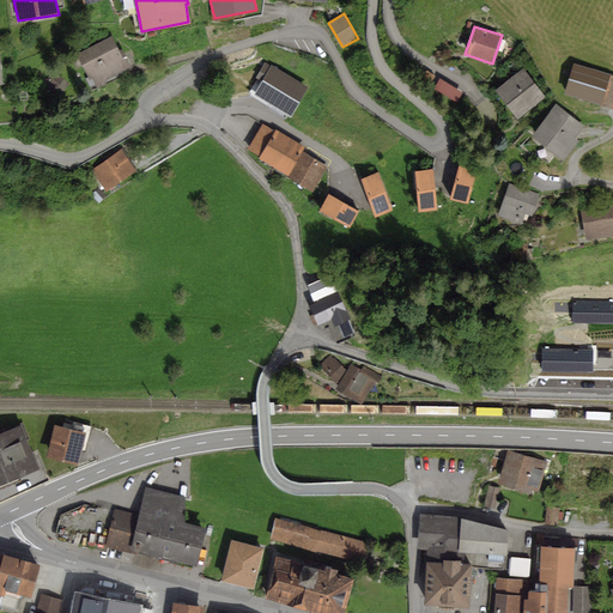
[(113,37),(77,54),(89,80),(92,78),(96,84),(131,67),(122,49),(120,52),(113,37)]
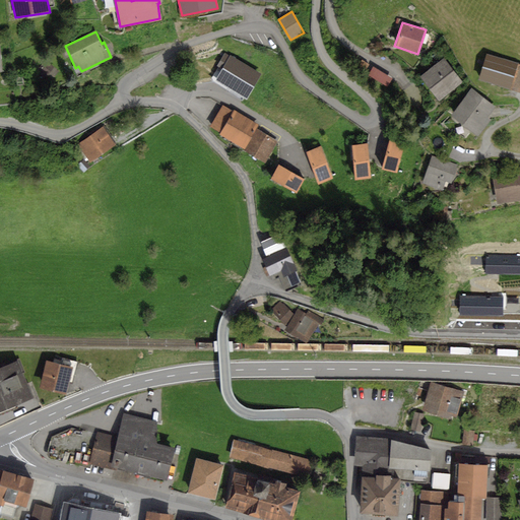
[(262,74),(231,55),(230,56),(224,53),(216,66),(217,67),(210,79),(230,91),(231,89),(247,100),(262,74)]
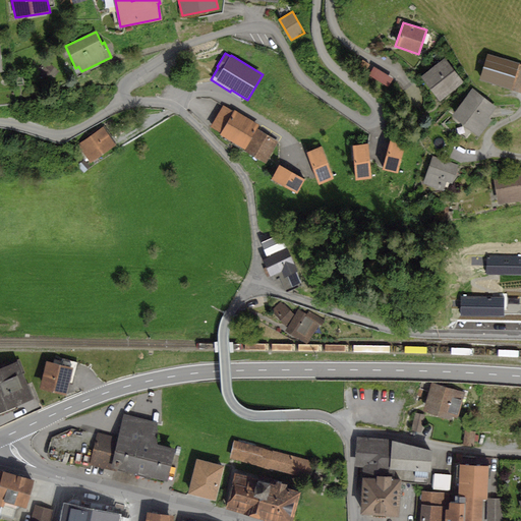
[(520,64),(487,54),(479,80),(520,93),(520,64)]
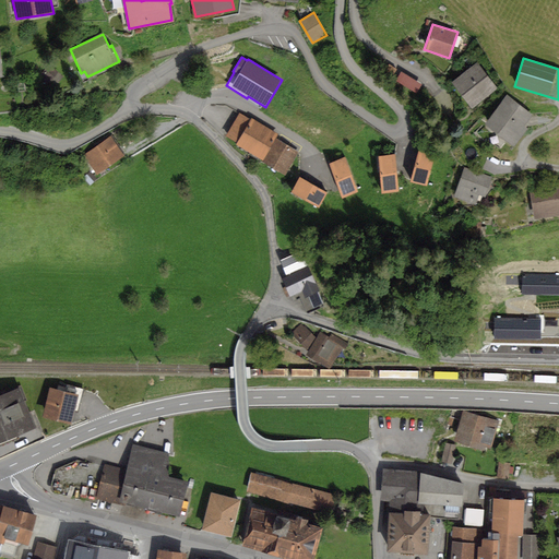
[(477,62),(451,82),(471,108),(498,88),(477,62)]
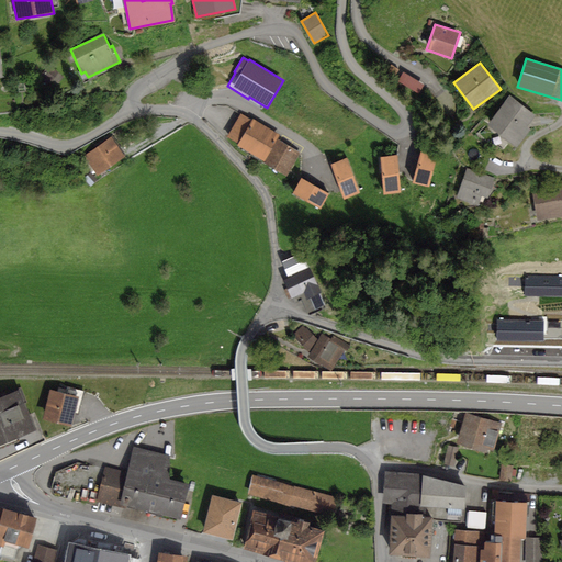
[(395,76),(398,70),(390,65),(386,71),(395,76)]
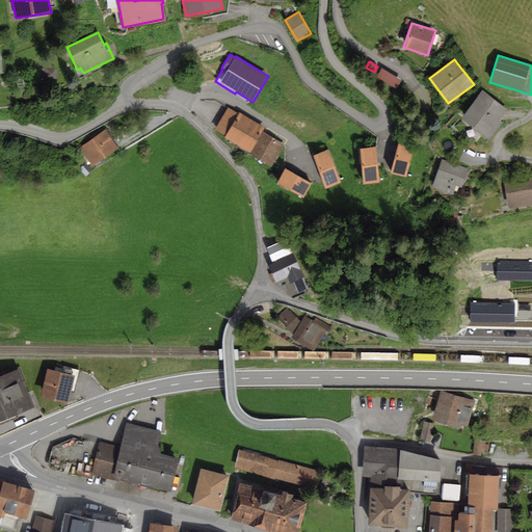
[(401,80),(381,69),(377,77),(397,88),(401,80)]
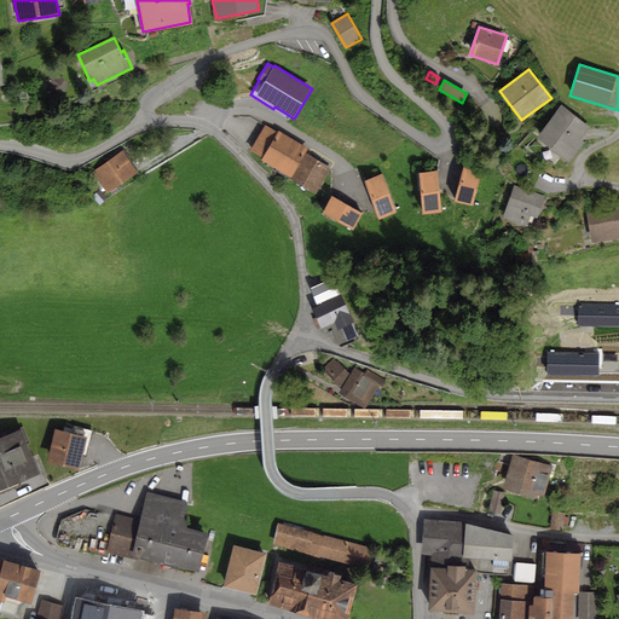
[(561,106),(534,140),(570,167),(585,145),(582,142),(590,129),(561,106)]
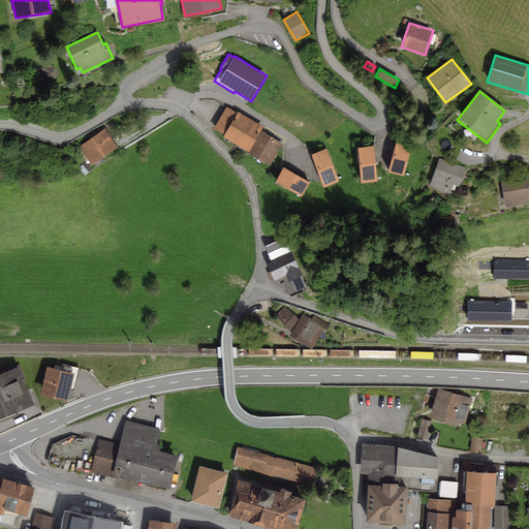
[(237,113),(226,106),(213,129),(224,135),(223,137),(248,152),(261,131),(263,127),(238,112),(237,113)]
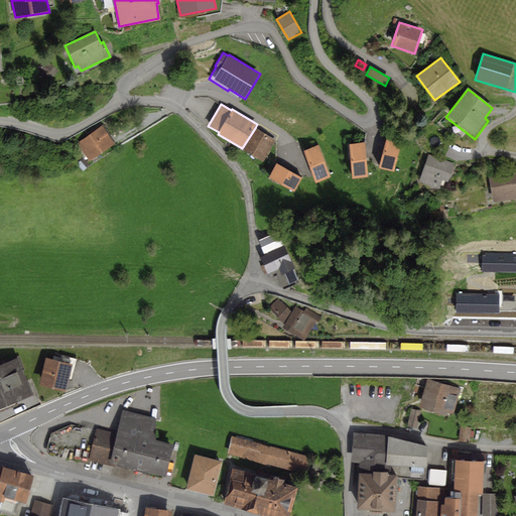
[(102,125),(78,142),(91,160),(115,144),(102,125)]
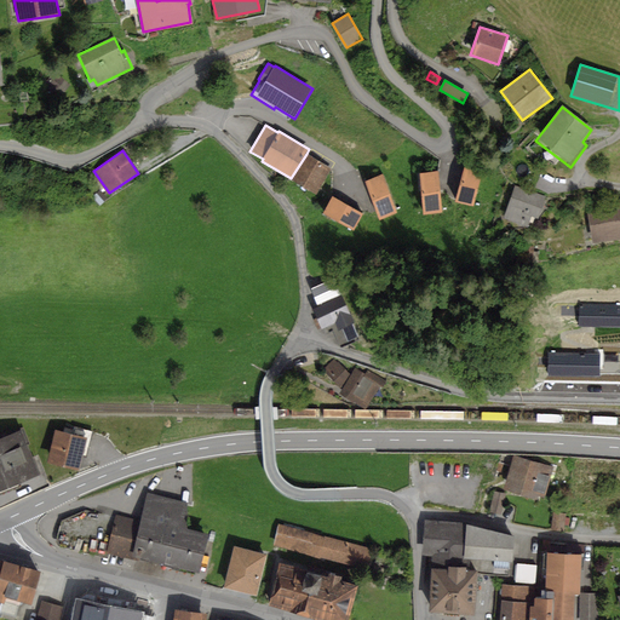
[(332,168),(306,154),(291,178),(316,194),(332,168)]
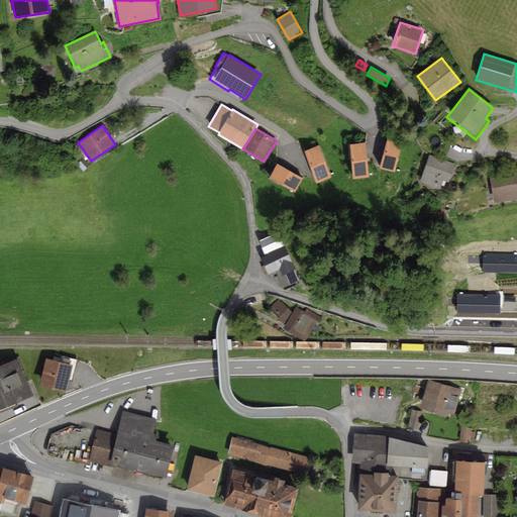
[(403,143),(388,139),(380,168),(396,172),(403,143)]
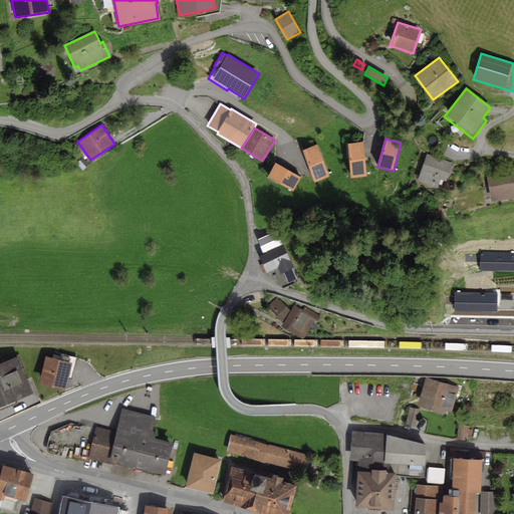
[(364,142),(347,144),(350,178),(367,176),(364,142)]
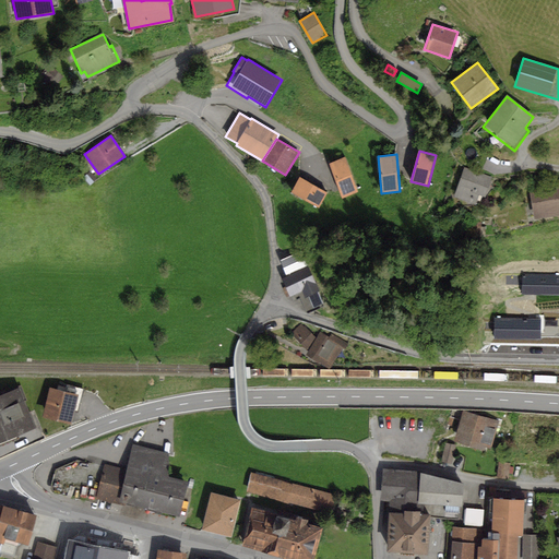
[(358,192),(345,157),(329,163),(342,198),(358,192)]
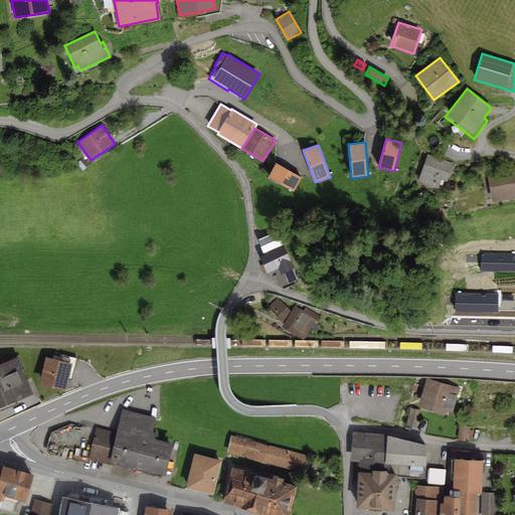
[(455,164),(427,155),(417,182),(439,190),(442,182),(448,182),(455,164)]
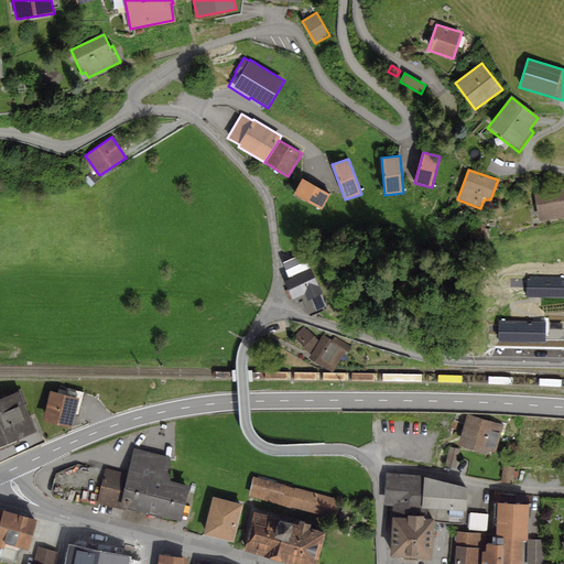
[(98,181),(90,173),(84,180),(90,187),(98,181)]
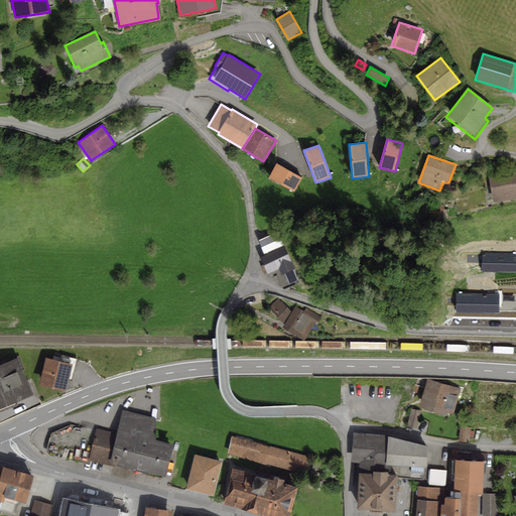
[(302,178),(276,163),(268,177),(294,191),(302,178)]
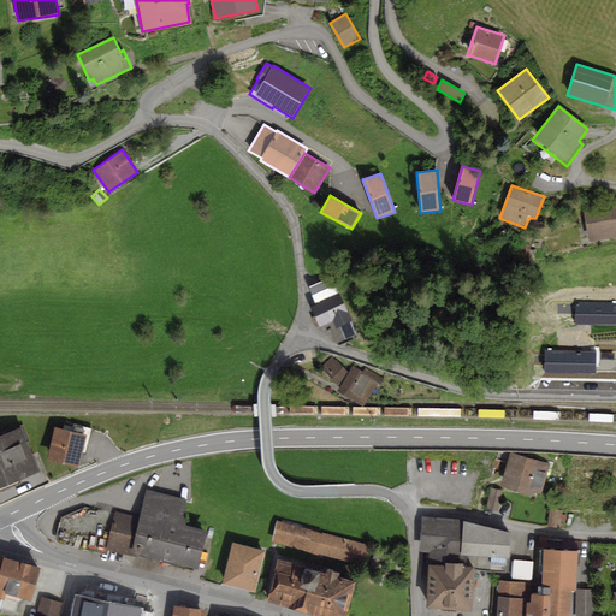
[(615,205),(586,209),(590,242),(615,238),(615,205)]
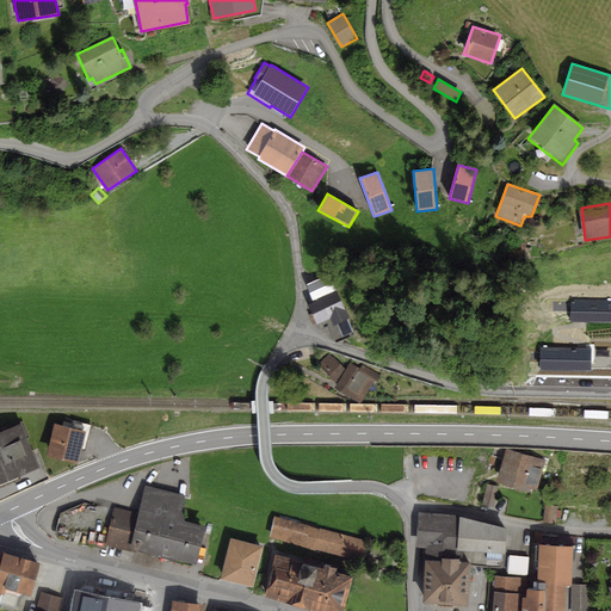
[(329,275),(307,284),(314,302),(309,304),(318,325),(327,320),(337,343),(356,334),(329,275)]
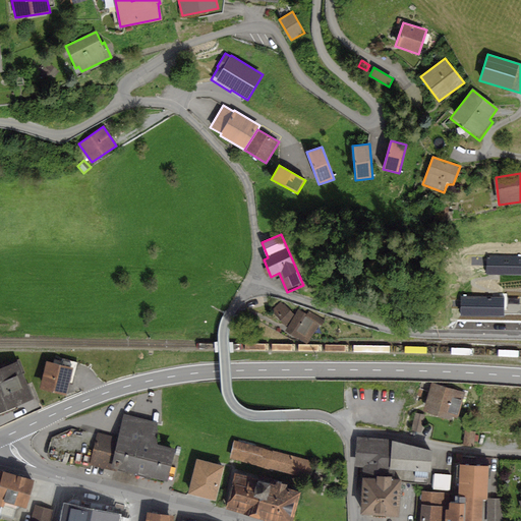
[(281,302),(273,310),(287,327),(294,314),(281,302)]
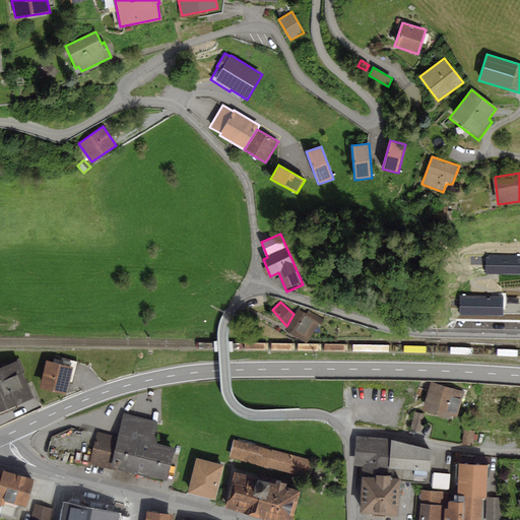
[(306,314),(298,309),(285,329),(308,343),(323,318),(309,310),(306,314)]
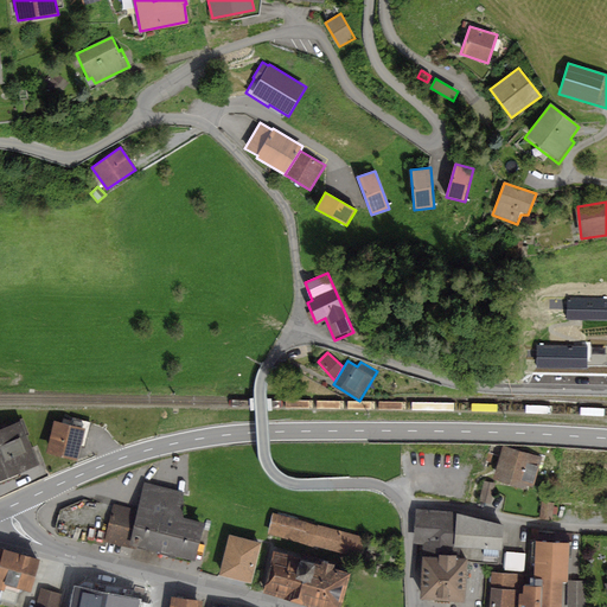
[(62,423),(53,421),(46,453),(77,461),(81,446),(84,447),(91,422),(71,417),(70,420),(63,417),(62,423)]
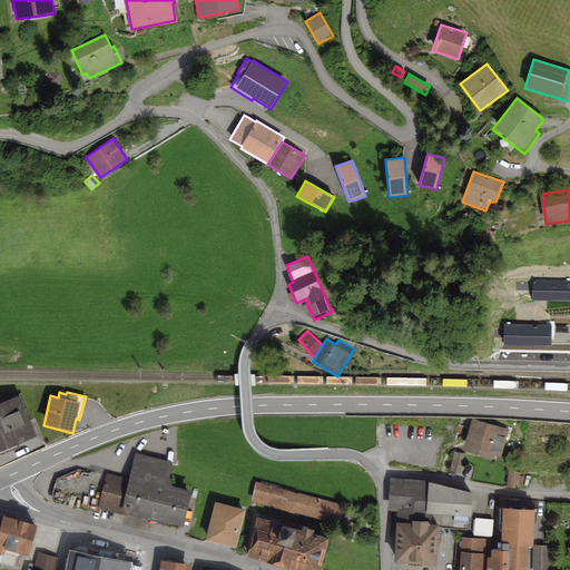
[(20,395),(0,403),(0,450),(36,435),(20,395)]
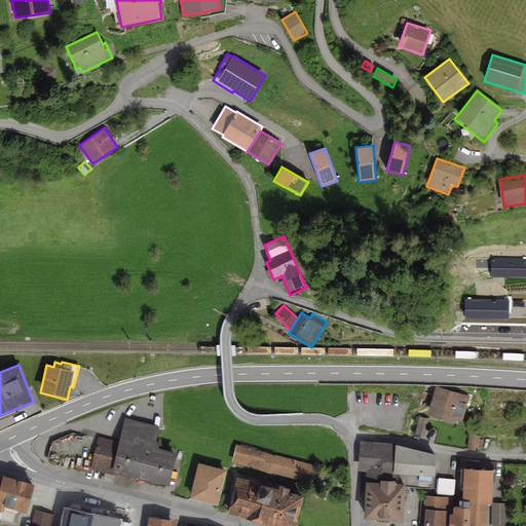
[(471,396),(436,385),(427,415),(455,423),(456,420),(462,422),(471,396)]
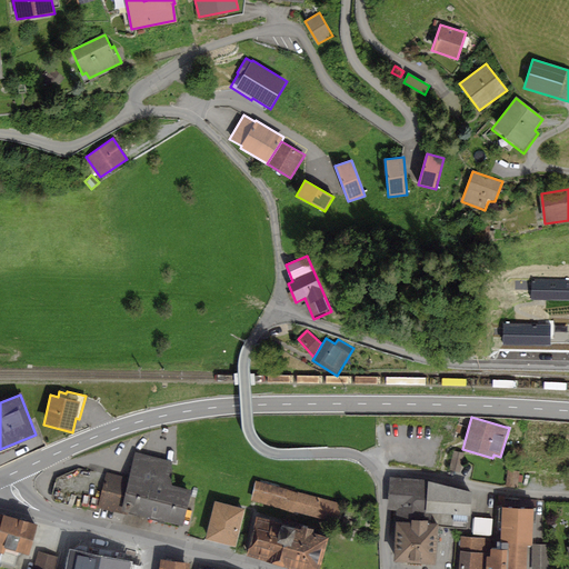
[(465,452),(453,450),(449,470),(460,472),(465,452)]
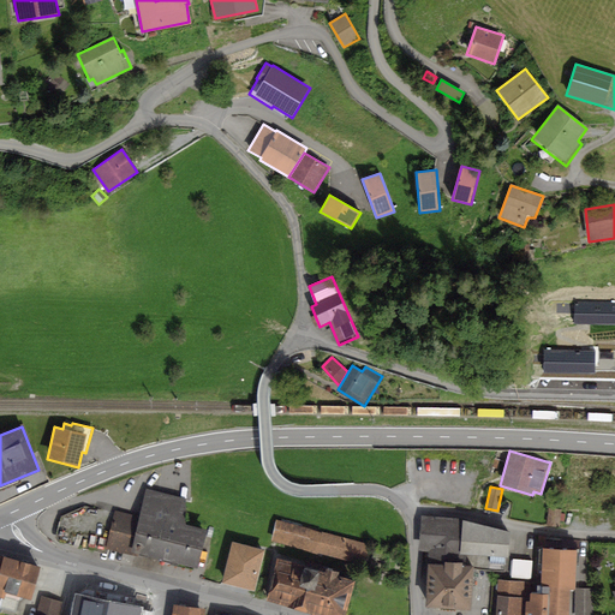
[(139,515),(114,509),(114,513),(105,549),(139,557),(141,554),(198,568),(208,530),(186,525),(186,499),(147,489),(139,515)]
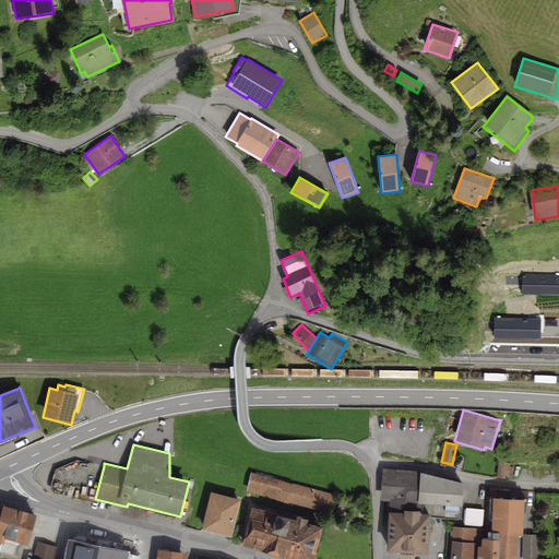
[(95,499),(104,466),(76,460),(55,470),(50,486),(51,487),(95,499)]
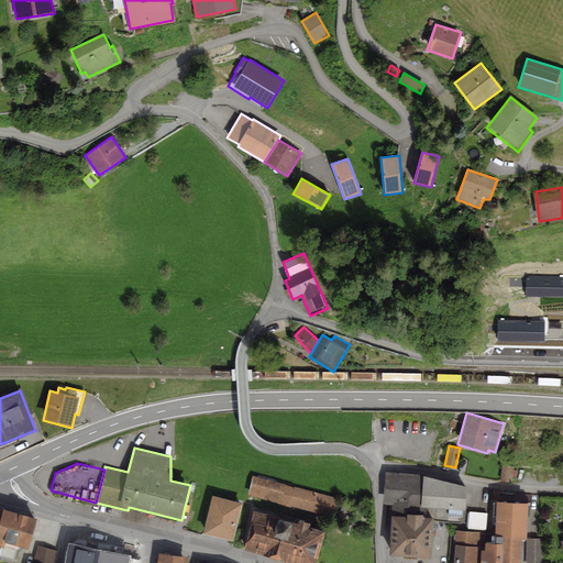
[(514,466),(503,465),(500,482),(511,483),(514,466)]
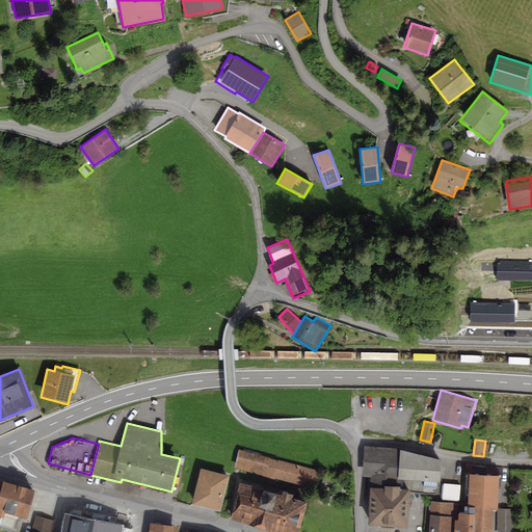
[(398,478),(400,449),(365,447),(363,476),(371,477),(370,487),(400,488),(401,478),(398,478)]
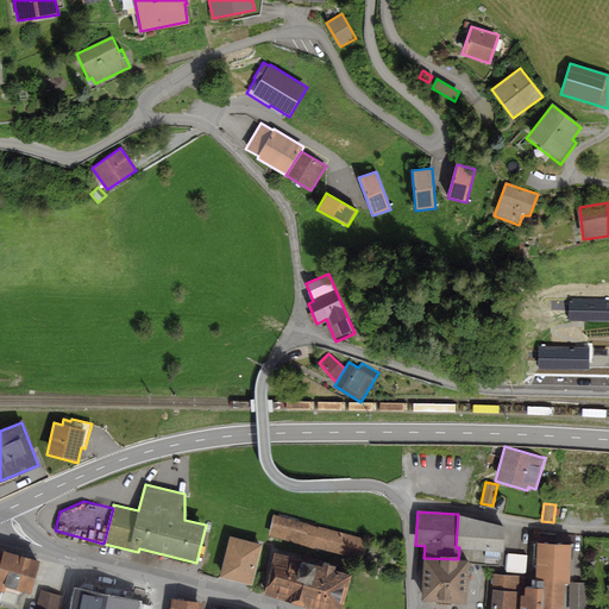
[(366,538),(274,513),(268,535),(360,560),(366,538)]
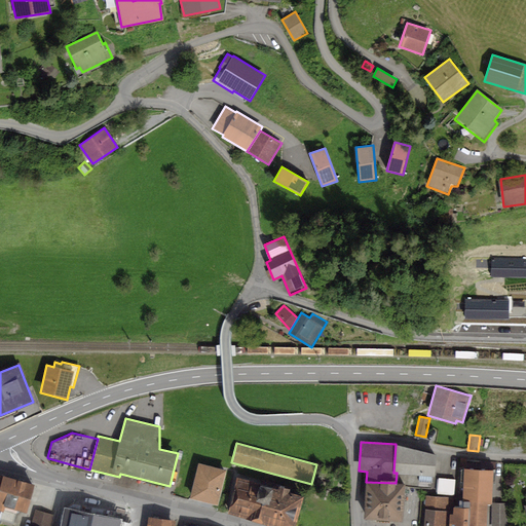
[(437,455),(396,444),(393,473),(397,473),(403,474),(419,475),(435,477),(437,455)]
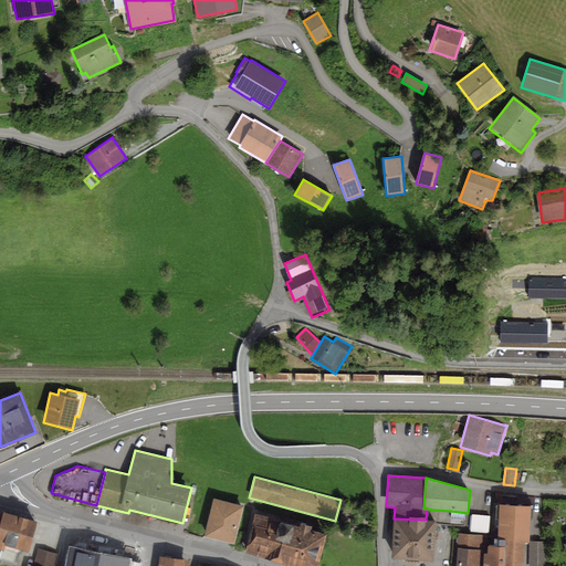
[(96,505),(52,493),(51,496),(52,499),(95,510),(96,505)]
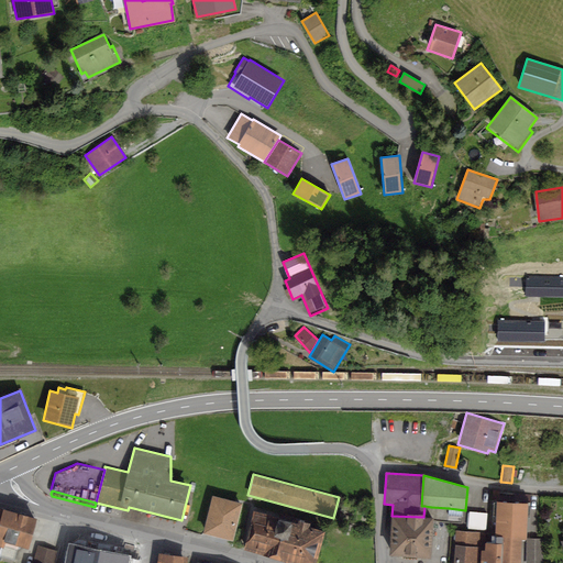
[(242,504),(212,496),(202,533),(233,541),(242,504)]
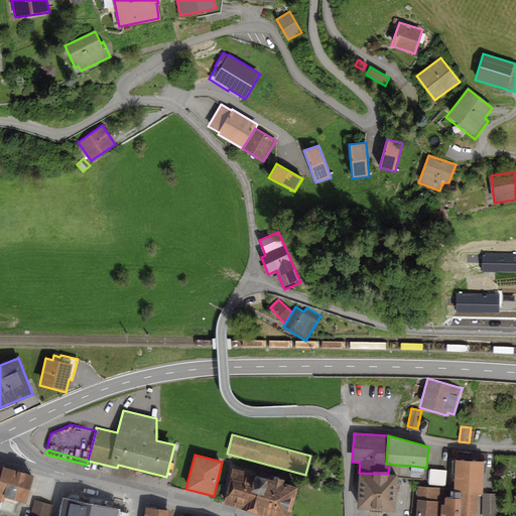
[(484,461),(449,460),(448,483),(454,483),(454,499),(445,499),(444,505),(441,505),(440,515),(477,515),(478,495),(483,495),(483,494),(484,461)]
